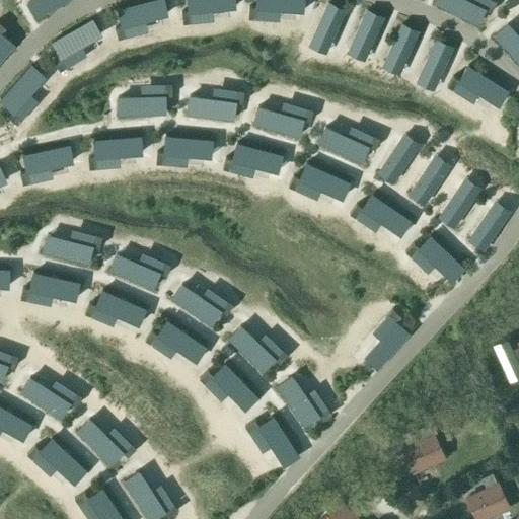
[(26,0),(23,2),(33,18),(64,0),(26,0)]
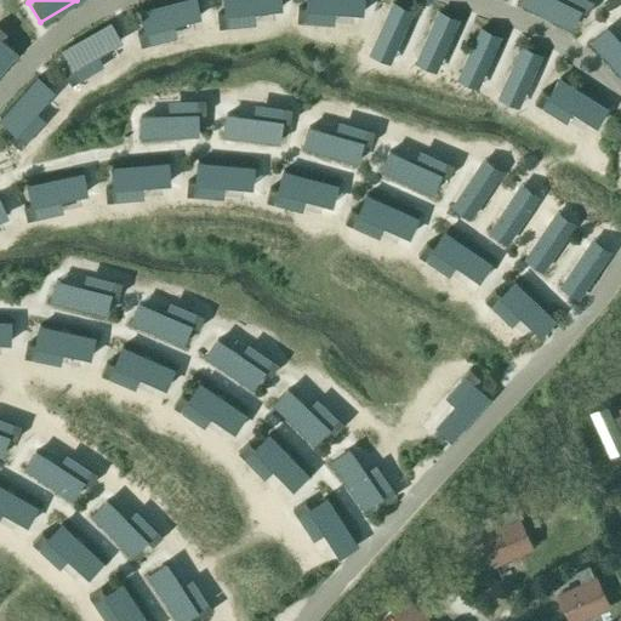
[(194,0),(182,0),(138,11),(143,33),(137,34),(141,46),(175,39),(171,26),(199,20),(194,0)]
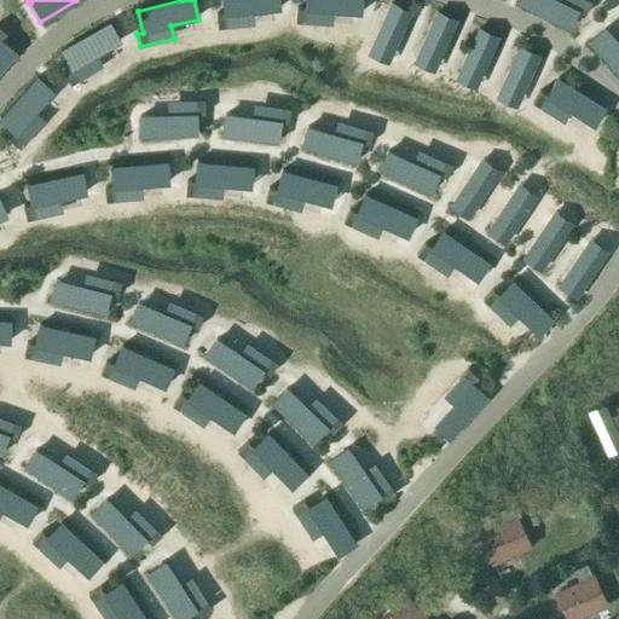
[(278,0),(220,0),(223,13),(217,15),(218,30),(252,27),(250,15),(281,11),(278,0)]
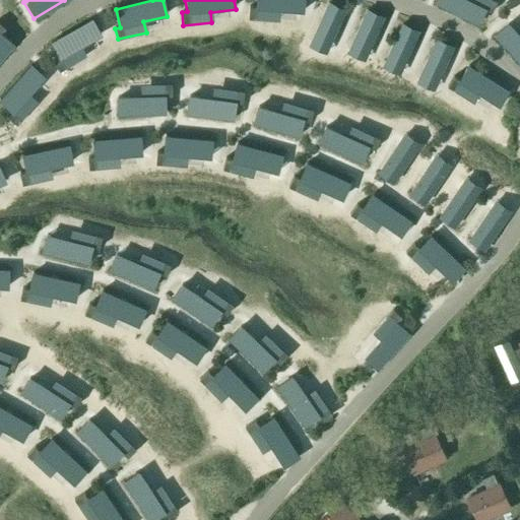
[(306,0),(256,0),(256,7),(250,7),(249,19),(278,21),(279,11),(306,12),(306,0)]
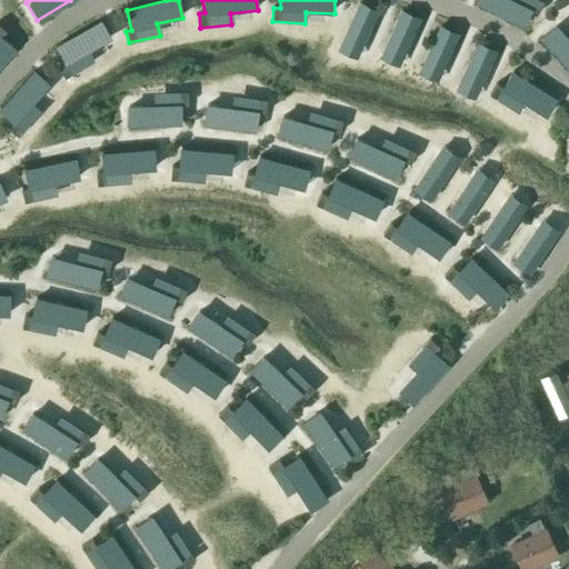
[(476,0),(475,6),(523,28),(531,9),(538,12),(542,0),(476,0)]
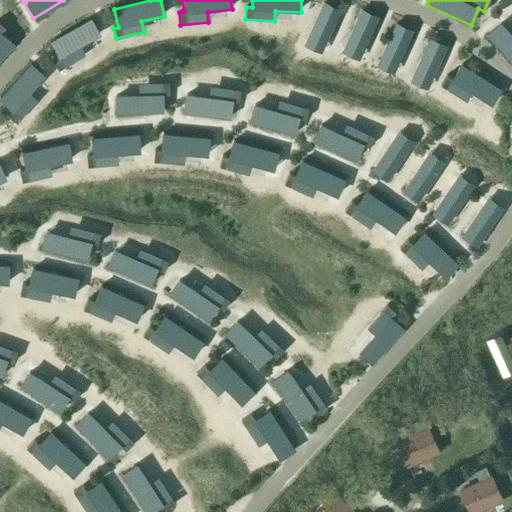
[(342,9),(324,1),(305,45),(323,53),(342,9)]
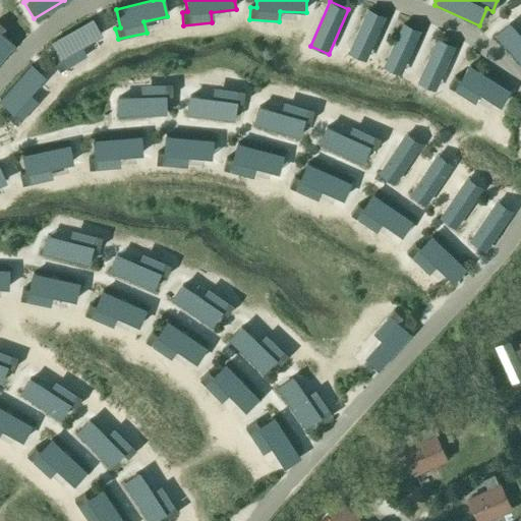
[(366,62),(386,17),(367,9),(348,54),(366,62)]
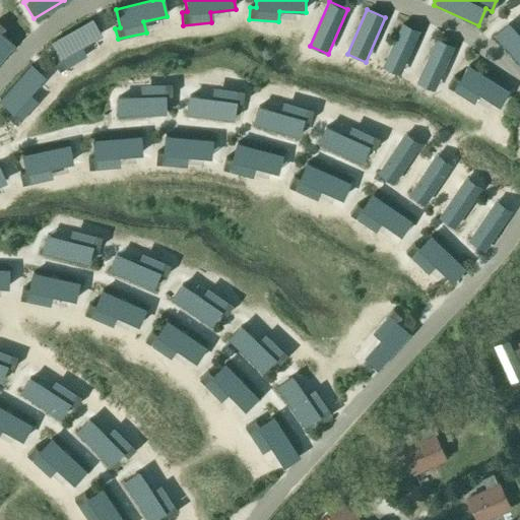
[(102,35),(92,19),(50,44),(59,58),(53,61),(59,71),(86,56),(80,47),(102,35)]
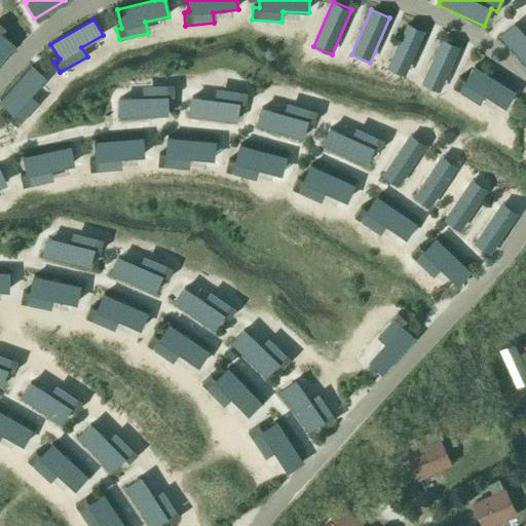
[(525,35),(515,23),(500,36),(525,64),(525,35)]
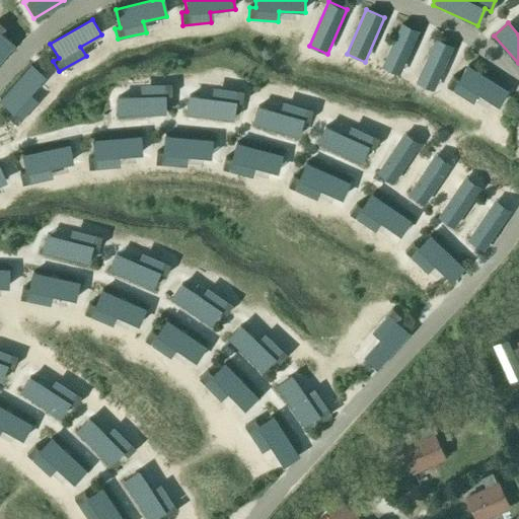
[(400,76),(420,31),(401,23),(382,68),(400,76)]
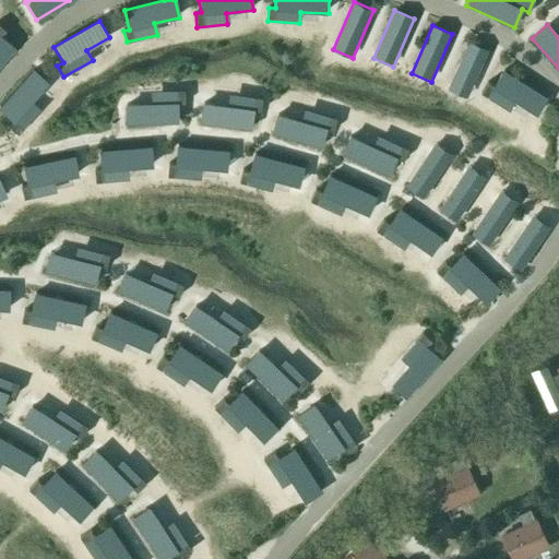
[(4,31),(0,26),(0,68),(16,49),(0,35),(4,31)]
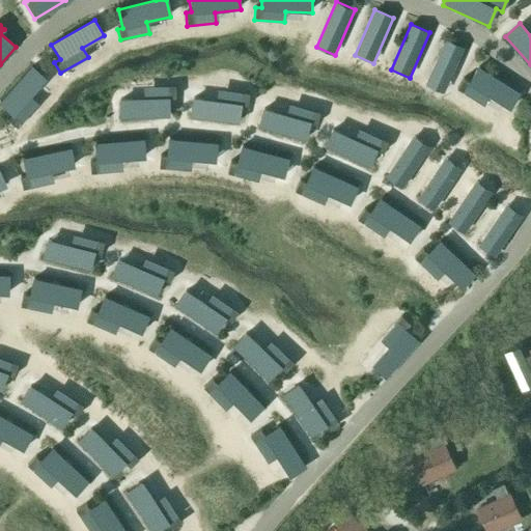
[(464,48),(445,39),(425,85),(444,93),(464,48)]
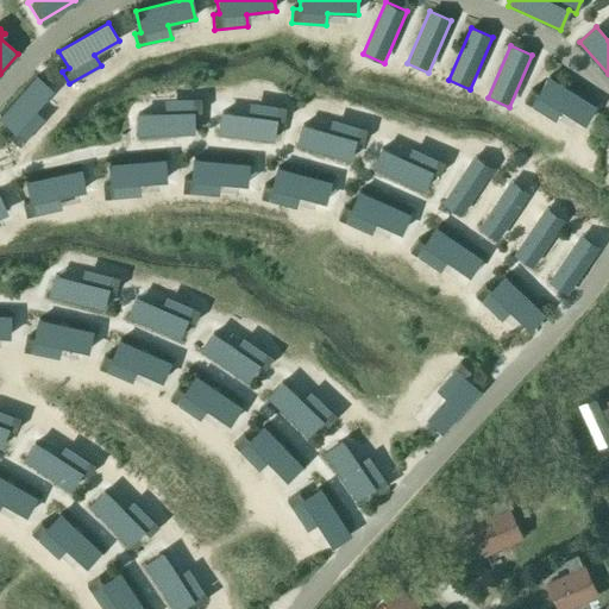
[(597,106),(550,77),(539,94),(533,90),(525,104),(554,120),(562,110),(586,124),(597,106)]
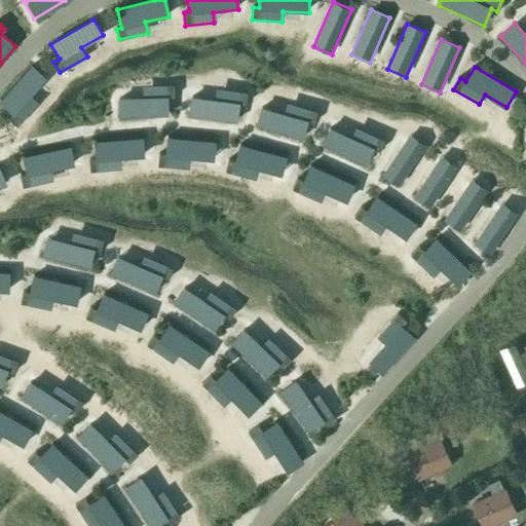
[(46,81),(32,68),(0,102),(0,104),(12,116),(8,120),(17,128),(39,106),(31,99),(46,81)]
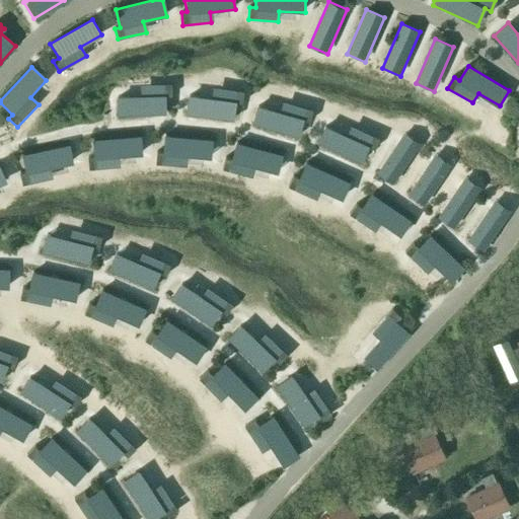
[(139,94),(117,95),(118,116),(165,115),(165,96),(171,96),(170,85),(139,86),(139,94)]
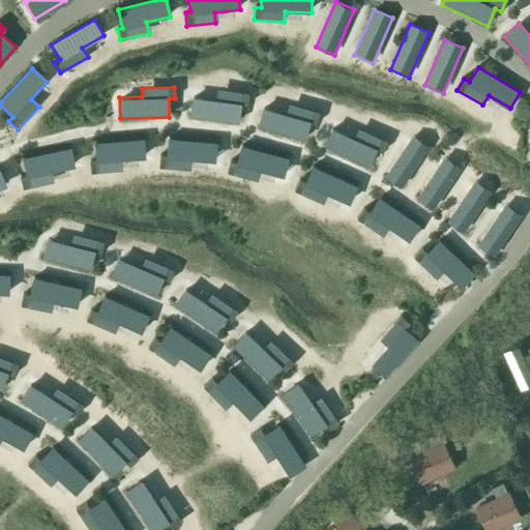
[(216,97),(192,94),(189,116),(240,122),(242,102),(248,104),(249,90),(217,87),(216,97)]
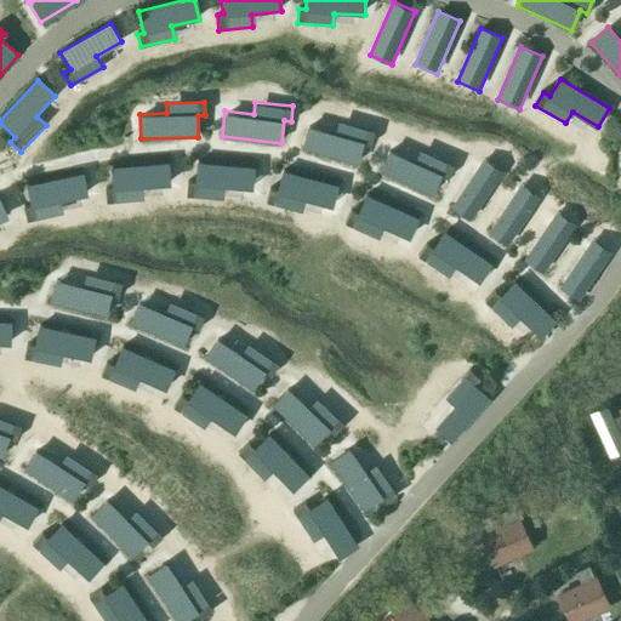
[(334,135),(307,127),(301,152),(357,166),(363,144),(370,147),(374,132),(337,123),(334,135)]
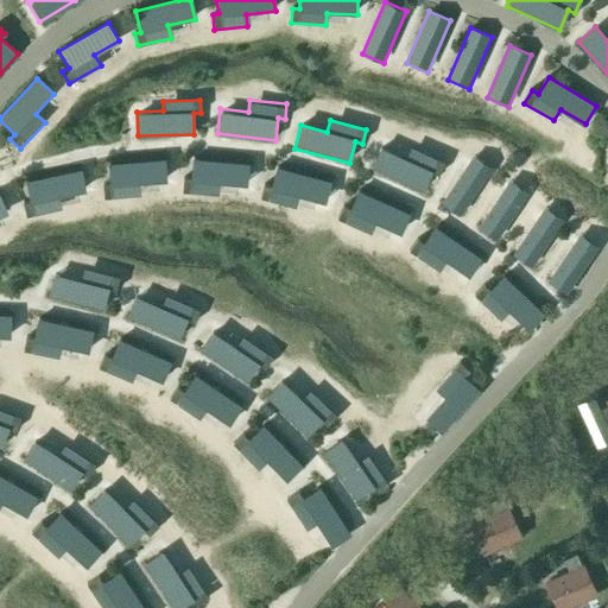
[(403,158),(378,147),(369,169),(422,191),(430,172),(437,176),(443,162),(407,146),(403,158)]
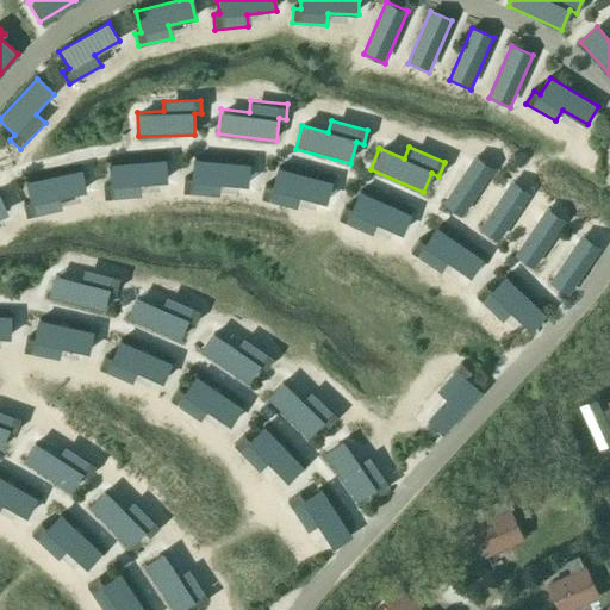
[(497,169),(478,156),(446,205),(465,218),(497,169)]
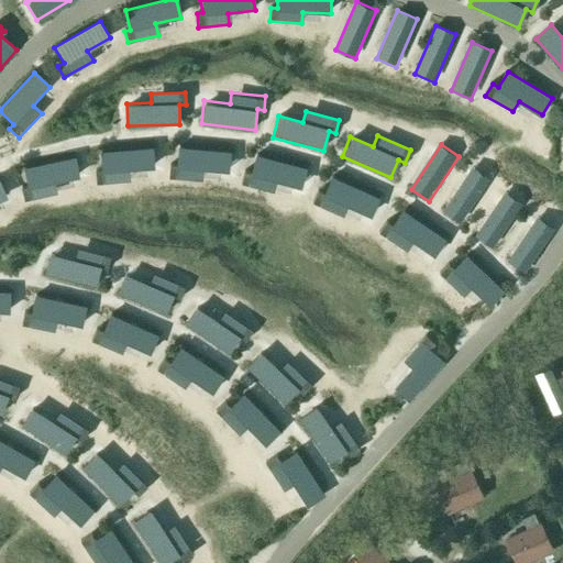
[(153,147),(99,151),(100,172),(95,172),(96,184),(127,180),(127,169),(154,167),(153,147)]
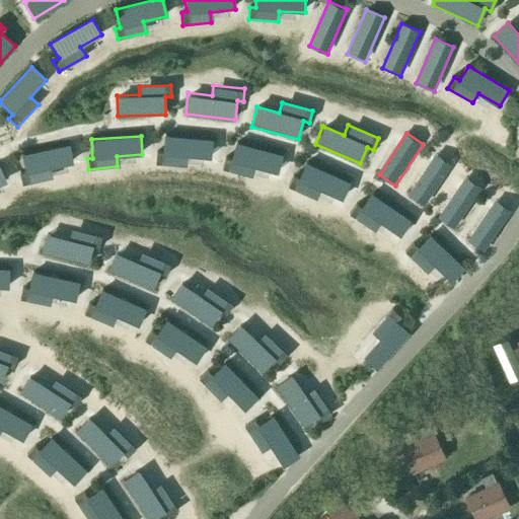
[(211,142),(162,138),(161,156),(155,155),(154,166),(182,168),(183,159),(210,161),(211,142)]
